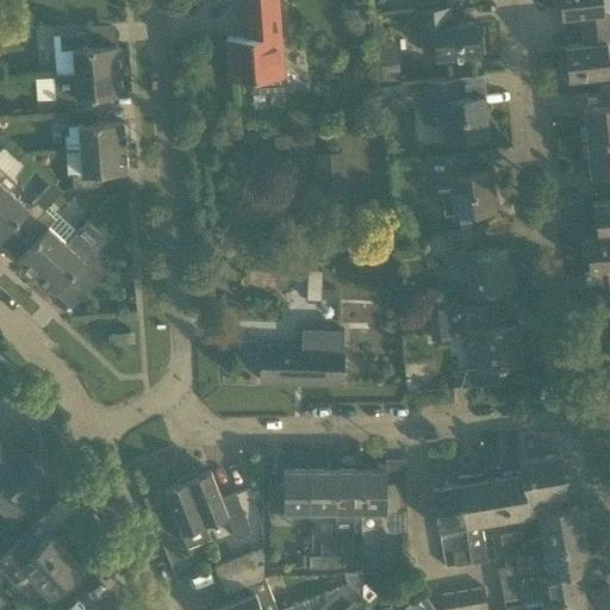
[(229,80),(251,78),(253,93),(285,91),(284,75),(282,75),(277,0),(241,0),(243,36),(225,38),(229,80)]
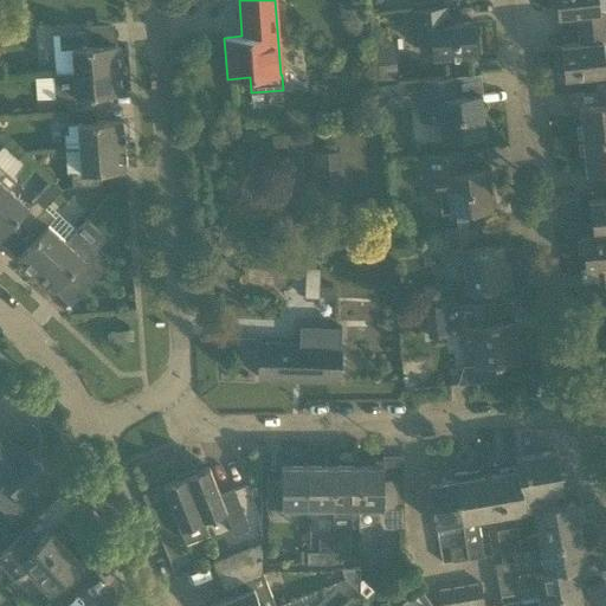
[(598,0),(550,0),(550,1),(555,0),(558,17),(574,15),(577,30),(605,26),(605,10),(600,11),(598,0)]
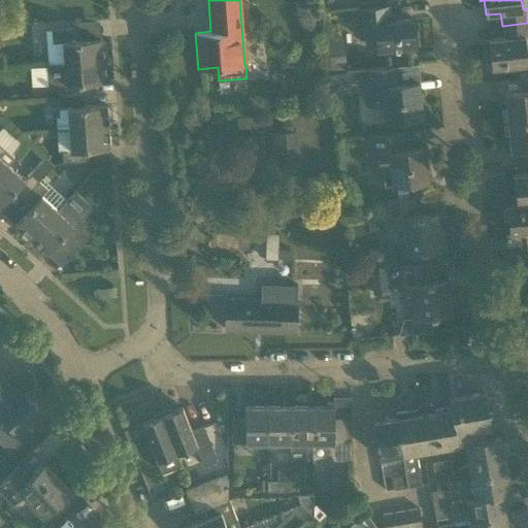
[(386,21),(384,6),(356,10),(359,37),(375,35),(377,51),(415,47),(411,19),(386,21)]
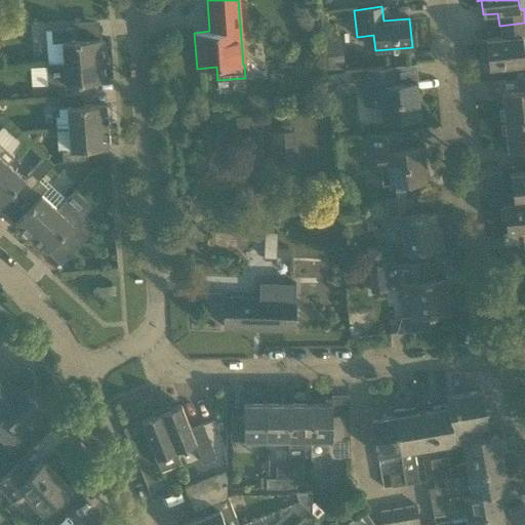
[(524,23),(499,26),(500,37),(485,39),(481,39),(481,40),(485,40),(488,68),(524,63),(524,59),(523,36),(524,35),(524,23)]
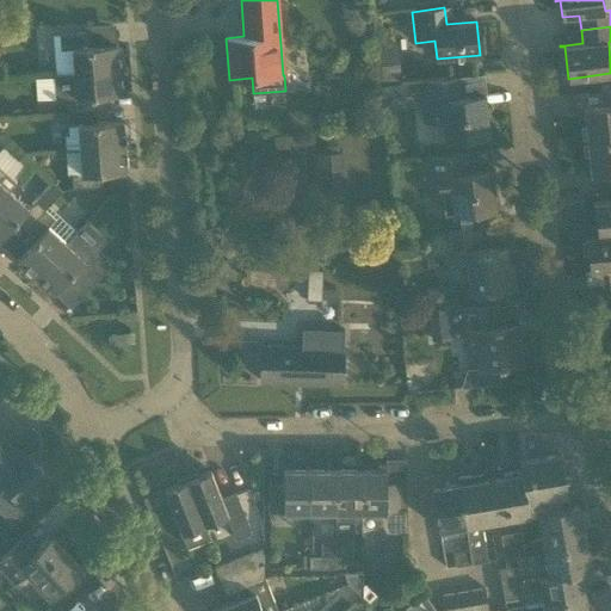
[(59,35),(62,73),(118,69),(118,63),(123,61),(122,49),(117,47),(117,44),(92,47),(91,32),(59,35)]
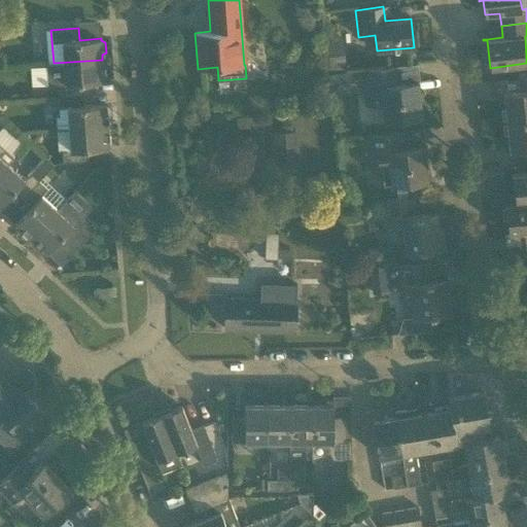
[(344,51),(327,54),(329,71),(346,69),(344,51)]
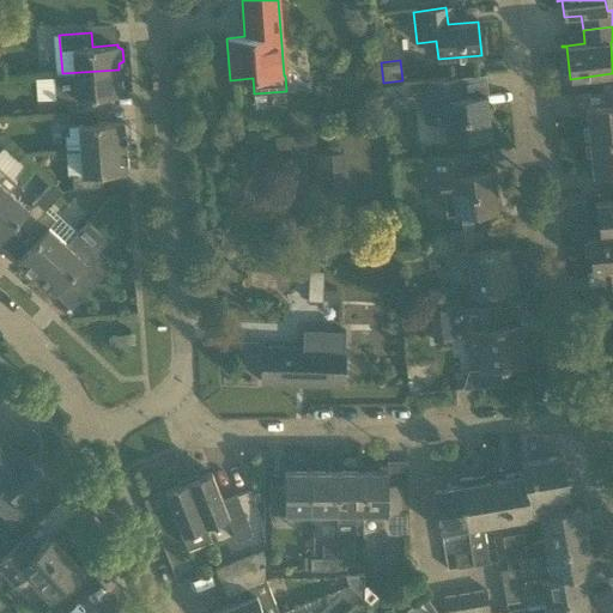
[(121,95),(119,70),(62,73),(62,74),(54,74),(56,98),(66,98),(67,111),(97,110),(96,97),(121,95)]
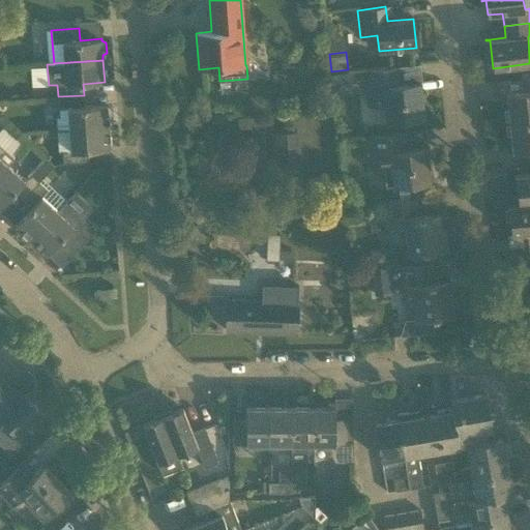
[(394,84),(392,66),(363,69),(367,105),(384,104),(386,121),(423,116),(420,82),(394,84)]
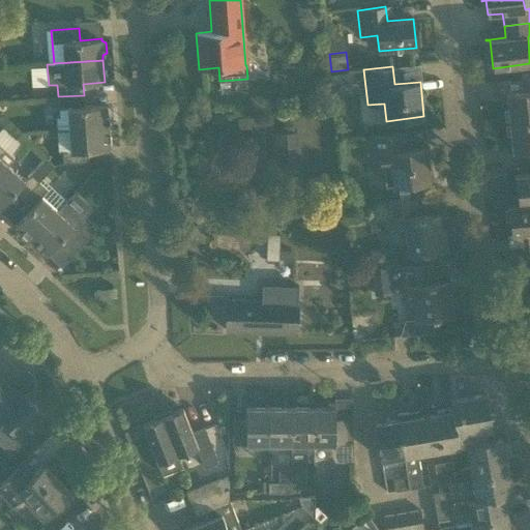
[(506,93),(509,121),(529,119),(529,77),(520,78),(521,90),(506,92),(502,93),(502,94),(506,93)]
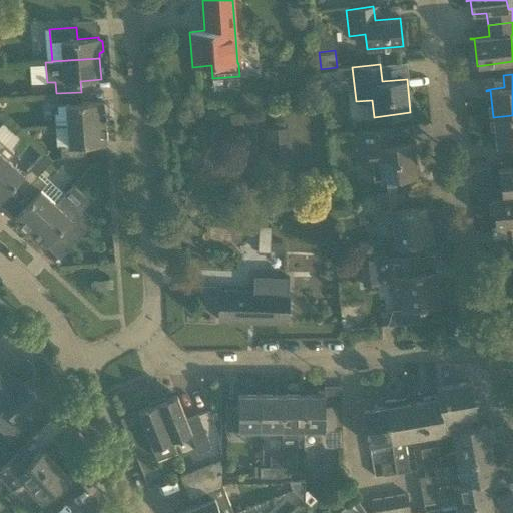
[(82,103),(81,92),(56,93),(57,113),(54,113),(55,126),(104,122),(102,101),(82,103)]
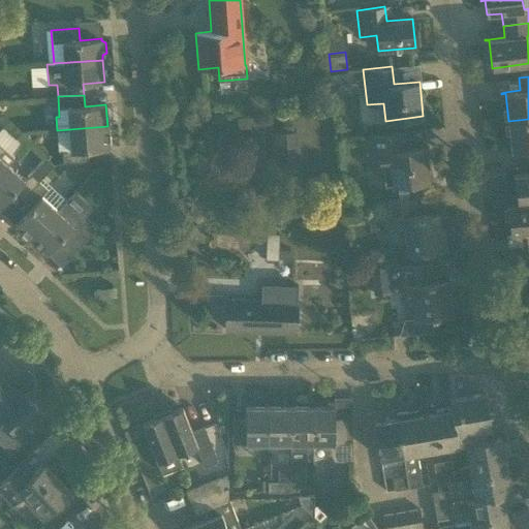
[(528,119),(508,121),(511,151),(527,149),(528,160),(528,119)]
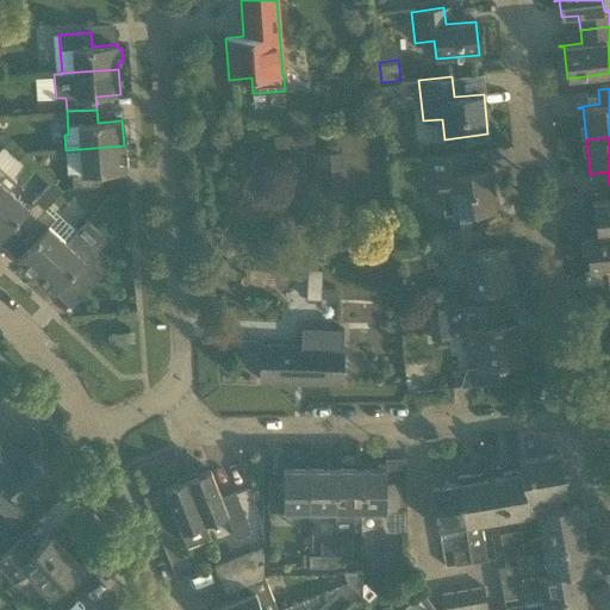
[(67,175),(70,174),(72,187),(103,186),(101,173),(126,170),(124,145),(66,150),(67,175)]
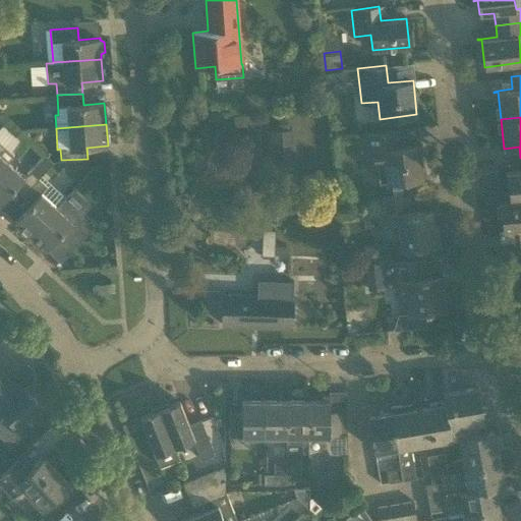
[(270,131),(272,159),(295,157),(293,129),(270,131)]
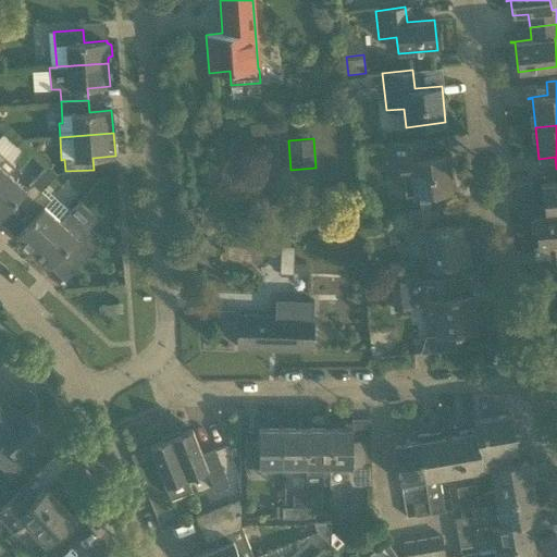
[(421,140),(429,139),(429,138),(386,143),(390,180),(411,177),(413,195),(453,190),(448,155),(423,158),(421,140)]
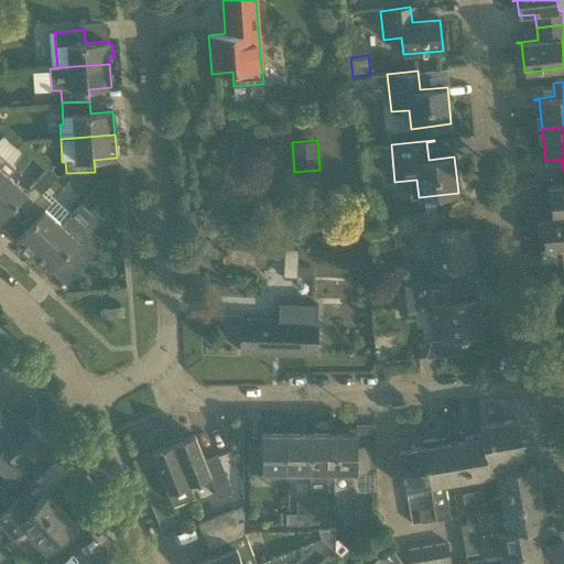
[(0,184),(8,176),(9,176),(15,169),(0,154),(0,184)]
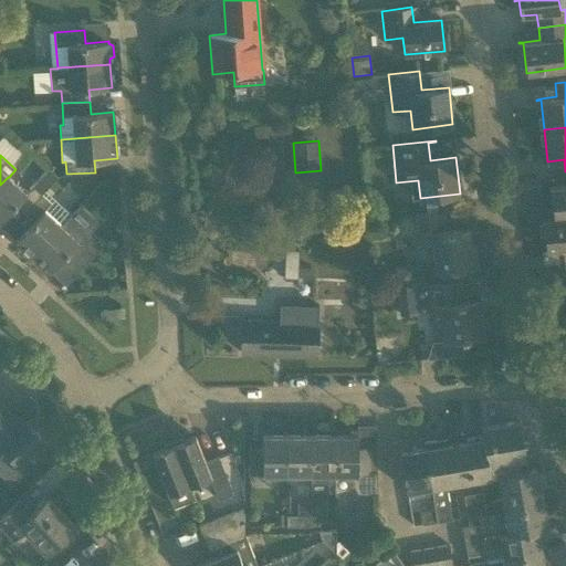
[(25,192),(9,177),(8,177),(0,185),(0,220),(13,206),(23,215),(42,194),(58,177),(48,168),(32,186),(25,192)]
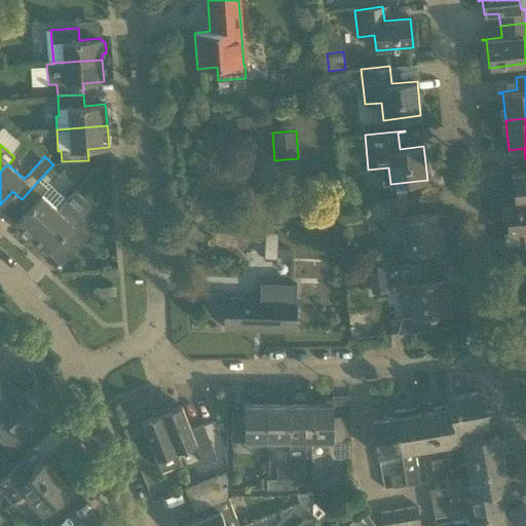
[(525,172),(511,174),(514,202),(525,200),(525,159),(525,171),(525,172)]
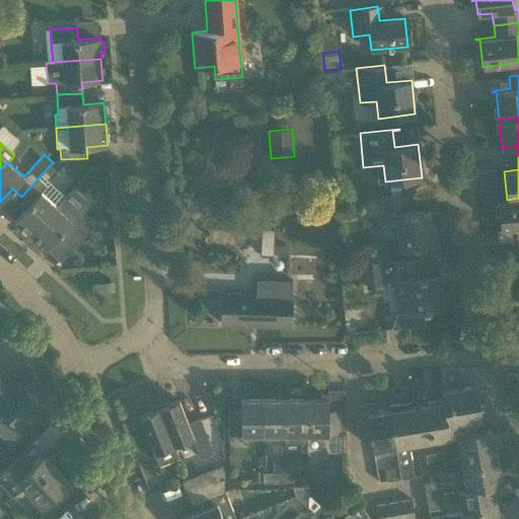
[(15,220),(30,234),(56,207),(41,193),(47,186),(39,177),(21,197),(29,204),(15,220)]
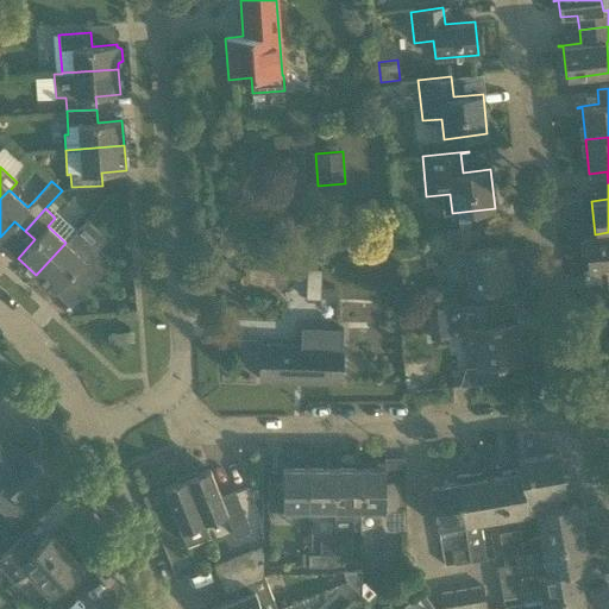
[(477,227),(444,231),(428,232),(431,252),(446,250),(447,262),(466,259),(470,290),(481,289),(482,299),(510,295),(509,286),(513,286),(509,259),(504,261),(503,244),(479,246),(477,227)]
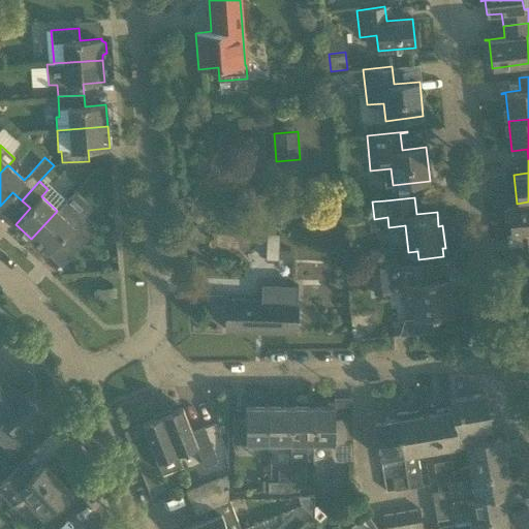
[(528,201),(517,204),(507,205),(510,235),(526,232),(527,245),(528,260),(528,201)]
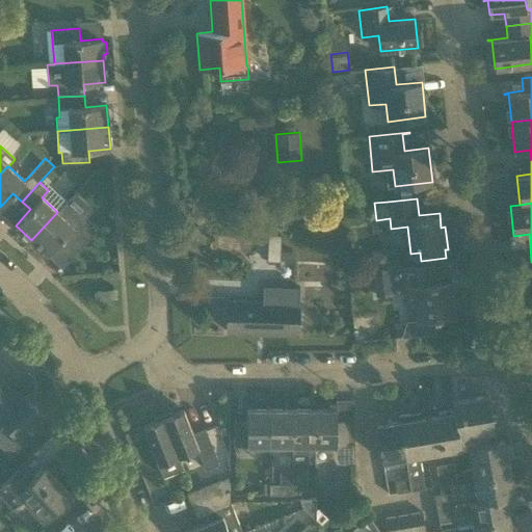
[(63,205),(57,212),(31,240),(48,255),(62,239),(71,246),(88,228),(63,205)]
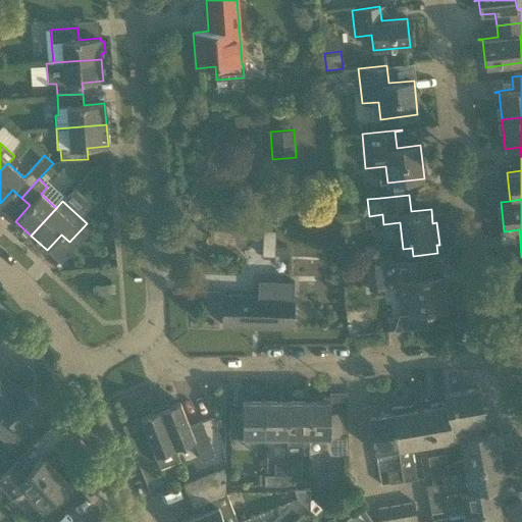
[(263,230),(262,256),(275,257),(275,255),(288,256),(288,247),(275,247),(275,230),(263,230)]
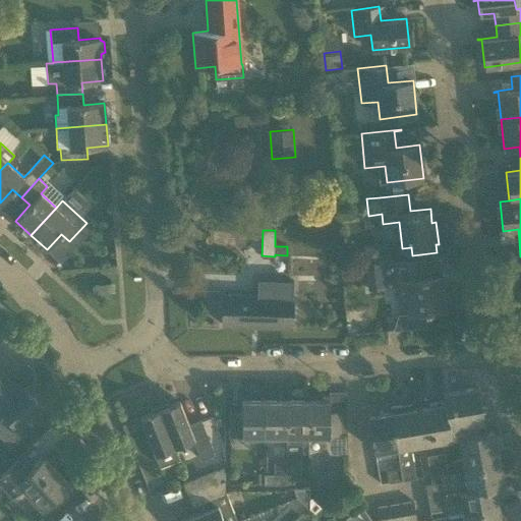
[(423,258),(391,262),(366,265),(369,290),(395,287),(396,297),(407,296),(409,313),(446,310),(442,276),(425,277),(423,258)]
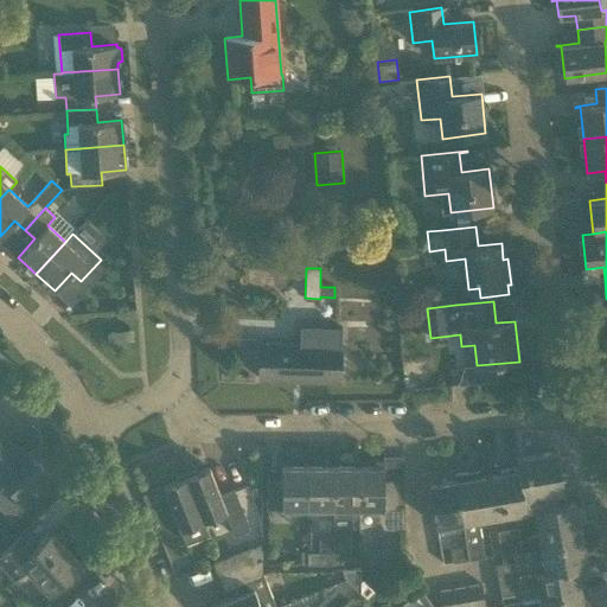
[(299,346),(260,345),(259,378),(340,381),(342,327),(325,326),(300,326),(299,346)]
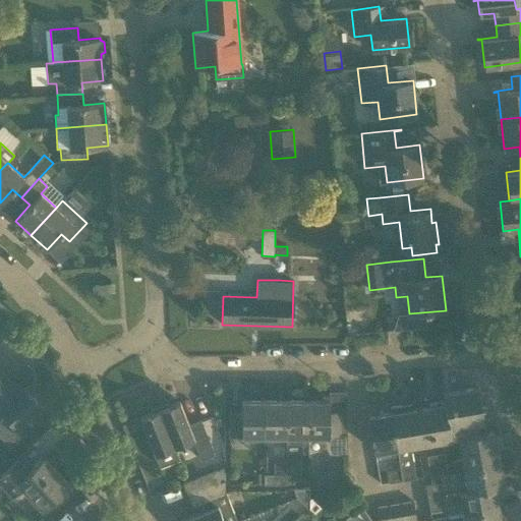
[(18,392),(0,371),(0,409),(6,416),(0,420),(0,435),(11,447),(32,427),(24,420),(41,406),(23,388),(18,392)]
